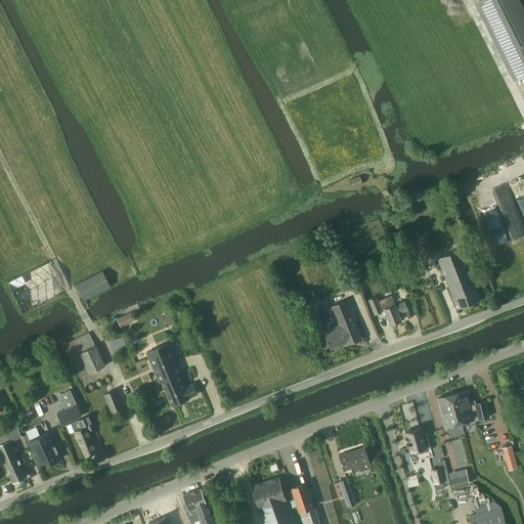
[(481,0),(477,2),(515,80),(523,75),(523,13),(517,0),(481,0)]
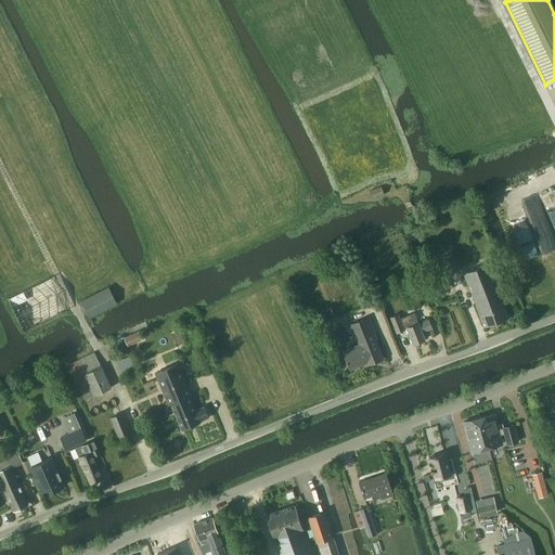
[(370,191),(373,198),(384,195),(382,186),(370,191)]
